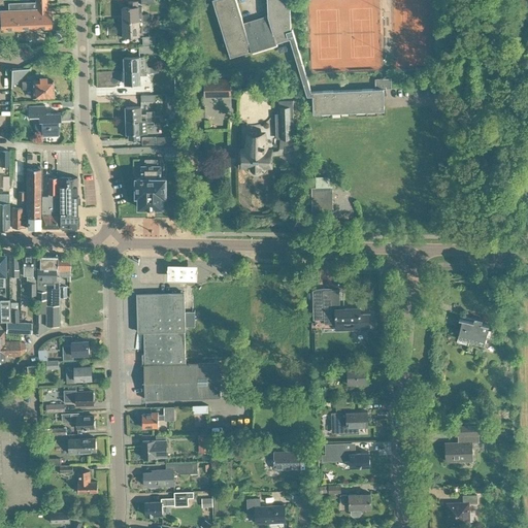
[(46,8),(45,0),(34,0),(35,2),(8,3),(8,9),(0,9),(0,29),(50,28),(50,8),(46,8)]
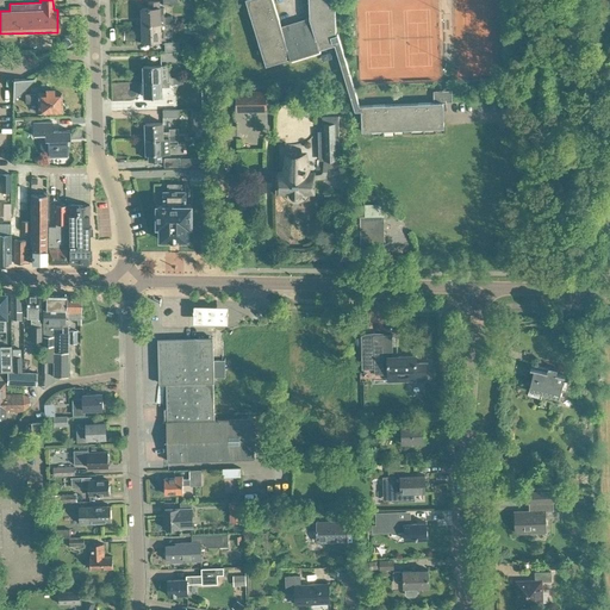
[(307,0),(309,18),(311,24),(282,32),(273,0),(246,0),(266,66),(291,58),(292,63),(321,54),(319,49),(335,44),(355,111),(361,111),(361,131),(444,128),(443,103),(453,103),(452,89),(433,91),(434,103),(360,105),(337,33),(336,33),(334,0),(307,0)]
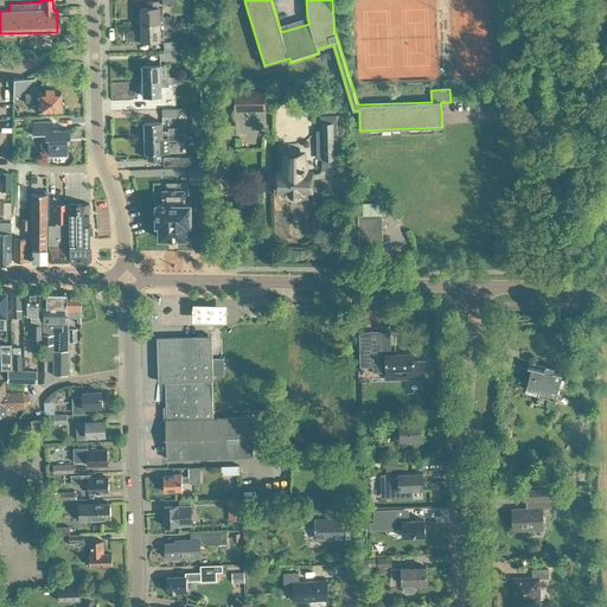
[(164,17),(164,7),(159,7),(159,1),(147,1),(147,7),(140,7),(141,24),(171,24),(171,17),(164,17)]
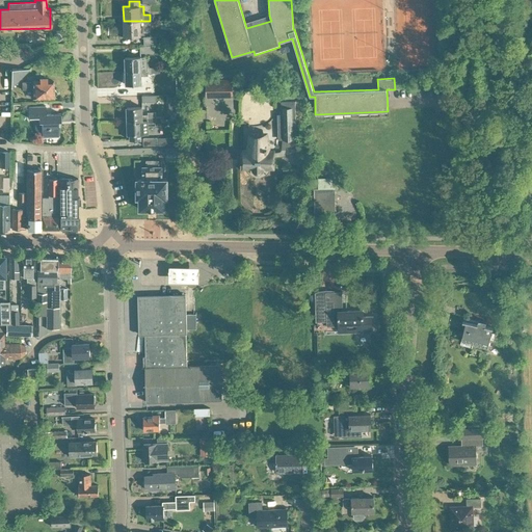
[(150,21),(124,21),(124,35),(140,35),(140,27),(150,26),(150,21)]
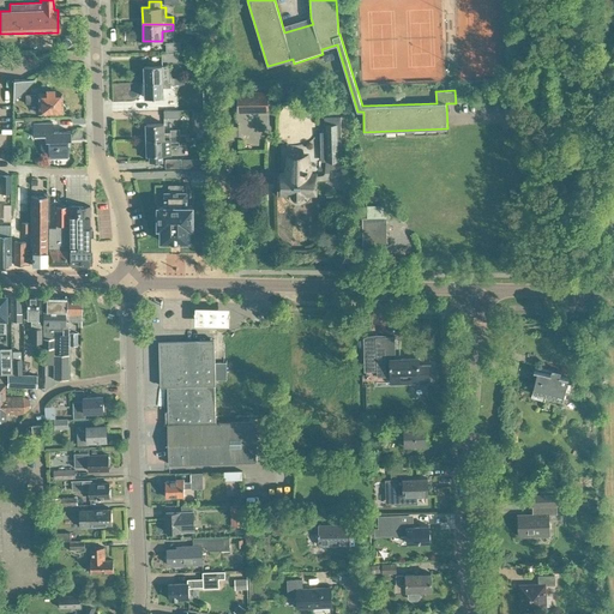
[(170,66),(144,66),(145,82),(168,82),(168,84),(170,84),(176,84),(176,78),(170,78),(170,66)]
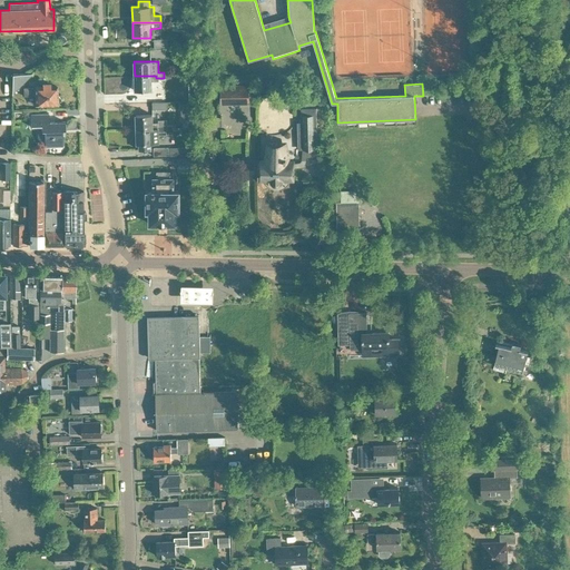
[(156,76),(135,76),(135,90),(151,90),(151,81),(158,80),(158,78),(156,78),(156,76)]
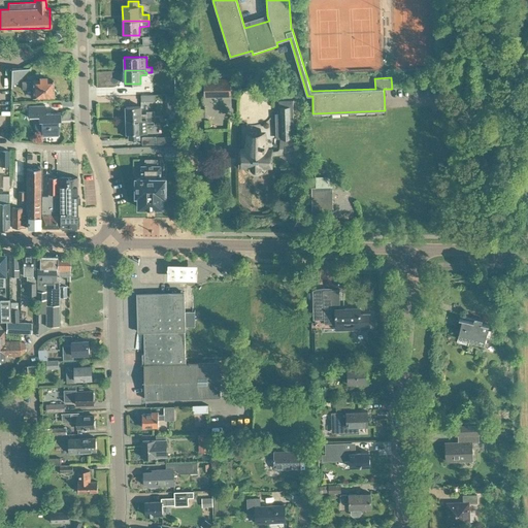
[(32,89),(33,97),(53,97),(53,95),(55,94),(55,92),(55,91),(55,90),(53,89),(52,89),(52,79),(46,79),(45,77),(38,77),(38,80),(32,80),(22,81),(22,90),(32,89)]
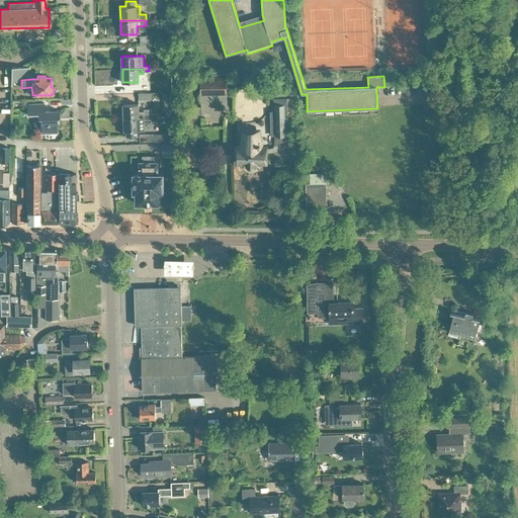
[(201,95),(227,94),(227,77),(200,77),(201,95)]
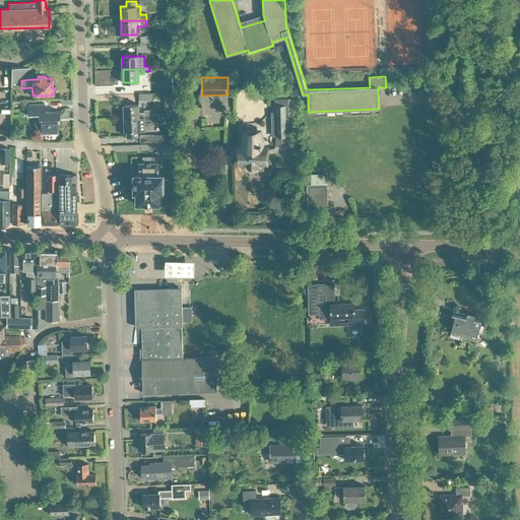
[(166,108),(174,108),(173,93),(165,93),(166,108)]
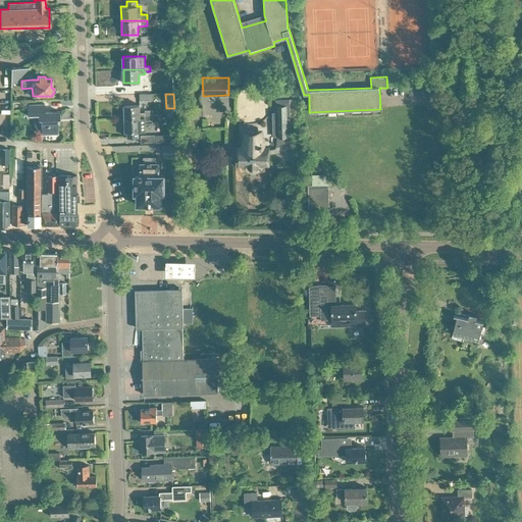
[(291,144),(290,99),(276,99),(276,112),(272,112),(273,137),(276,137),(276,146),(275,147),(275,148),(274,148),(273,149),(272,149),(270,149),(270,146),(262,146),(262,129),(244,129),(244,149),(239,149),(239,163),(247,163),(251,168),(255,168),(259,163),(267,163),(267,152),(279,152),(280,144),(291,144)]
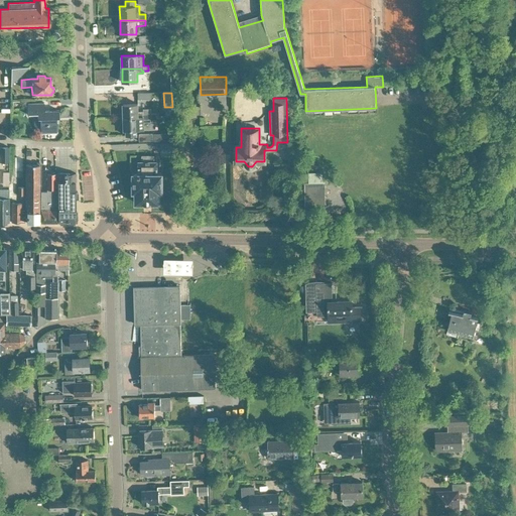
[(43,110),(43,103),(27,103),(27,114),(36,114),(37,118),(39,118),(40,133),(56,132),(55,118),(58,117),(57,110),(43,110)]
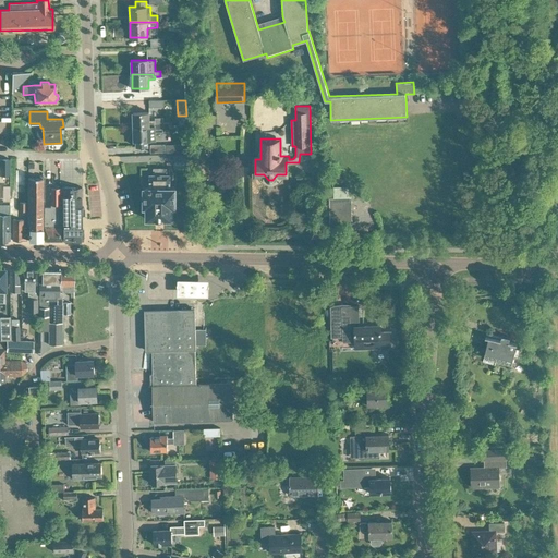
[(133,126),(169,125),(169,122),(155,123),(155,120),(149,121),(149,112),(133,112),(133,126)]
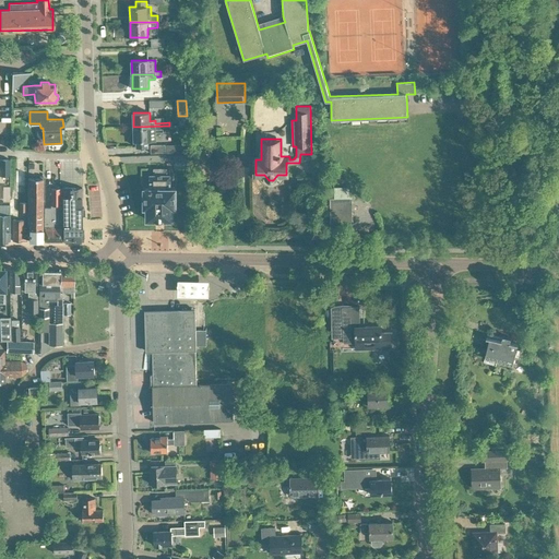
[(170,131),(169,126),(133,127),(134,141),(137,141),(137,146),(147,146),(147,141),(157,140),(156,132),(170,131)]
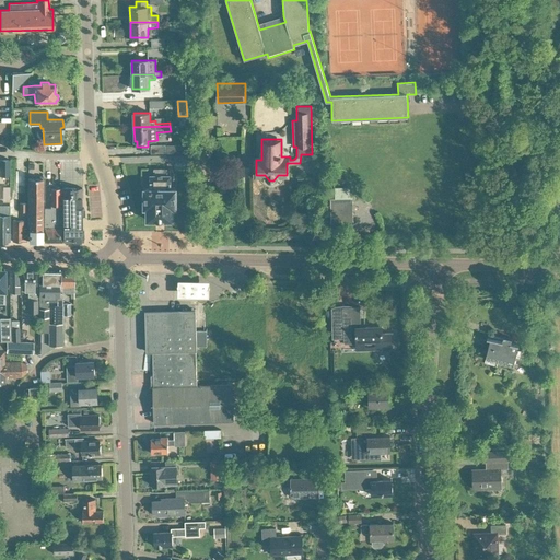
[(0,175),(10,176),(10,159),(0,159),(0,175)]
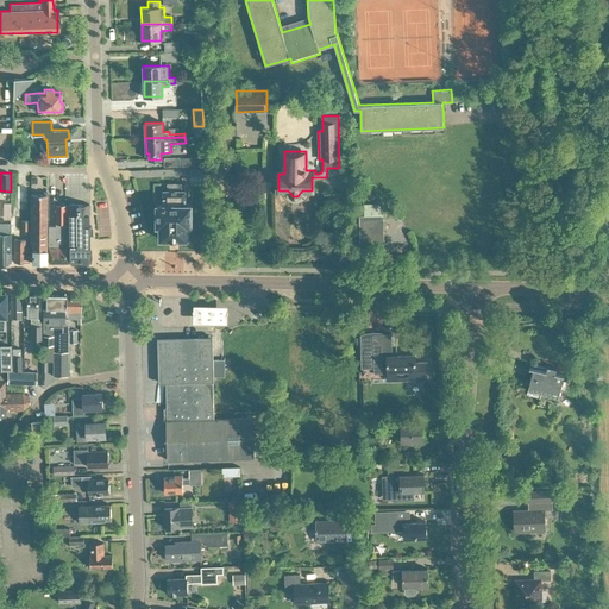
[(182,190),(182,183),(167,183),(167,190),(164,190),(163,205),(157,205),(157,226),(161,226),(159,239),(188,239),(189,226),(192,226),(192,205),(186,205),(186,190),(182,190)]
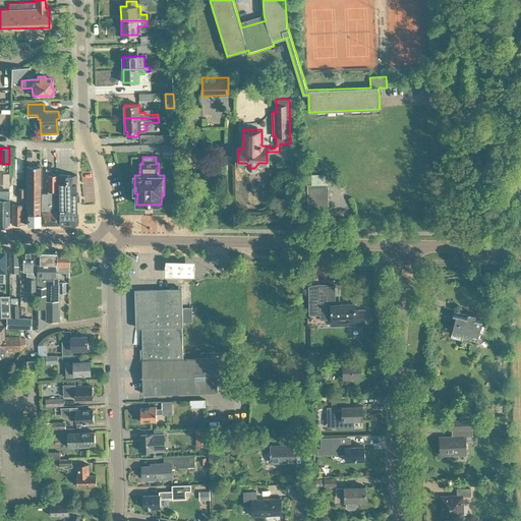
[(15,158),(16,172),(25,172),(24,158),(15,158)]
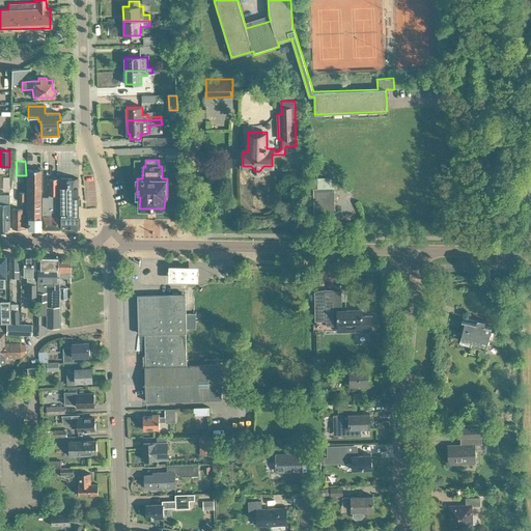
[(37,169),(26,169),(26,213),(27,213),(27,228),(39,229),(40,169),(37,169)]
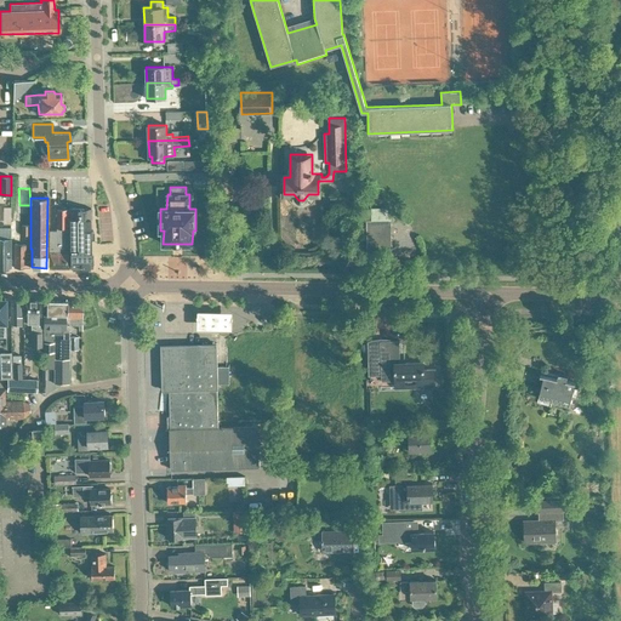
[(374,218),(393,218),(393,206),(374,205),(374,218)]
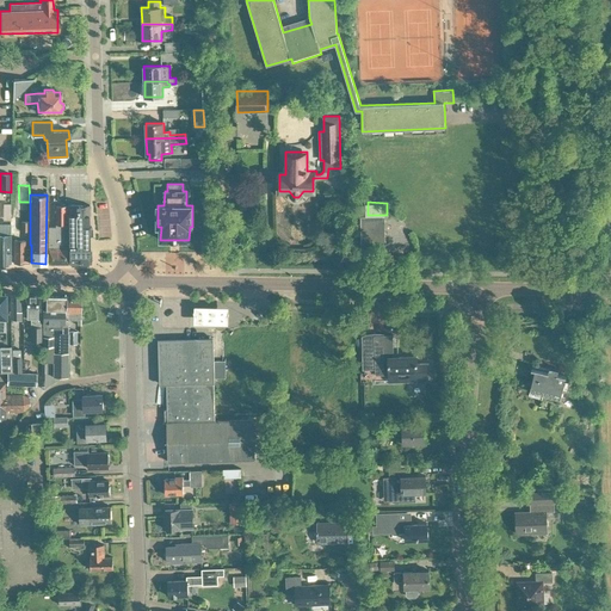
[(67,224),(68,264),(91,263),(91,247),(88,247),(88,234),(92,234),(92,226),(88,226),(88,211),(90,211),(88,204),(74,205),(74,204),(67,204),(67,224)]
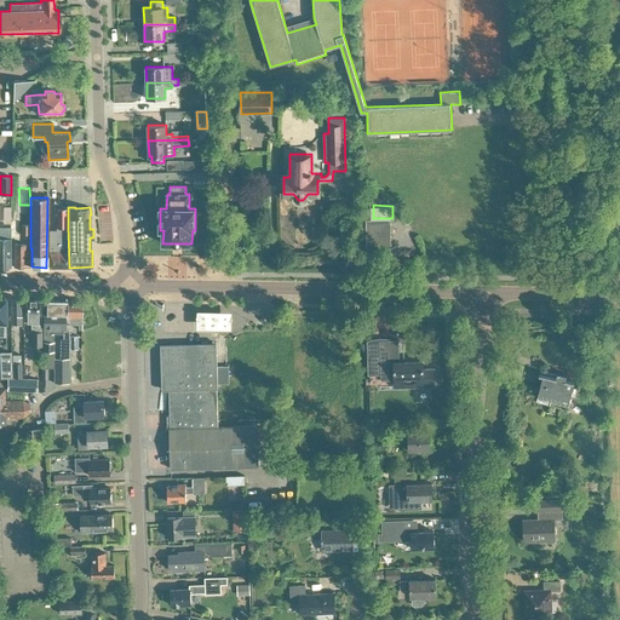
[(69,268),(68,228),(65,228),(65,210),(56,210),(56,230),(49,230),(49,253),(49,268),(69,268)]
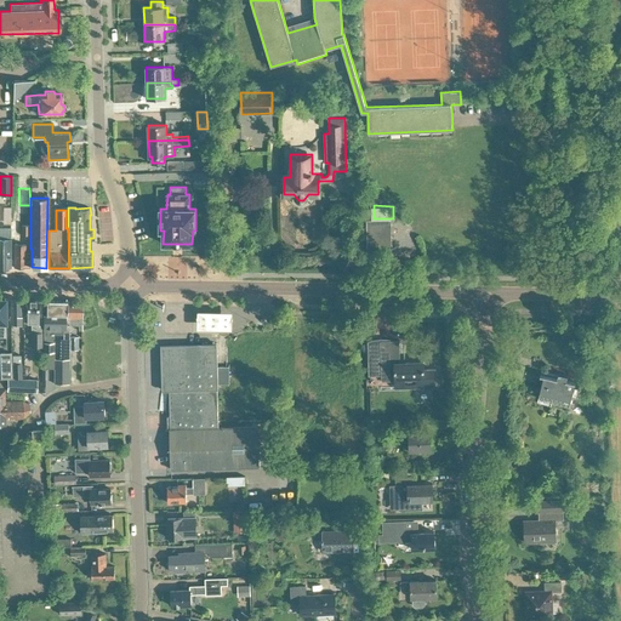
[(0,267),(10,267),(11,224),(11,214),(4,214),(3,234),(5,234),(4,238),(0,238),(0,267)]
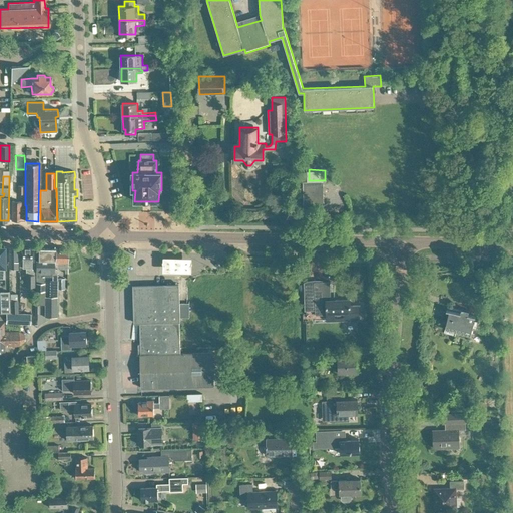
[(304,209),(324,208),(323,181),(303,181),(304,209)]
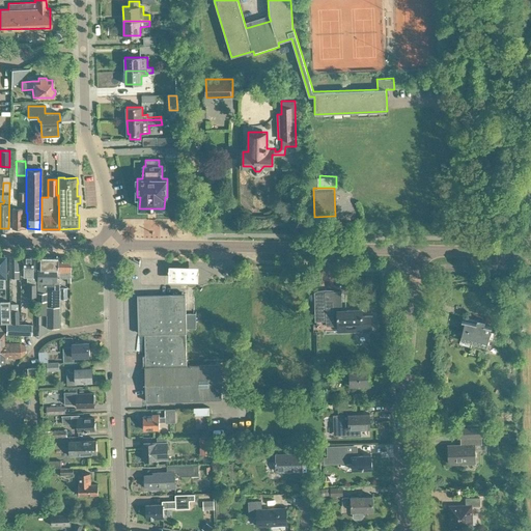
[(25,228),(25,217),(22,217),(22,208),(11,208),(11,228),(25,228)]
